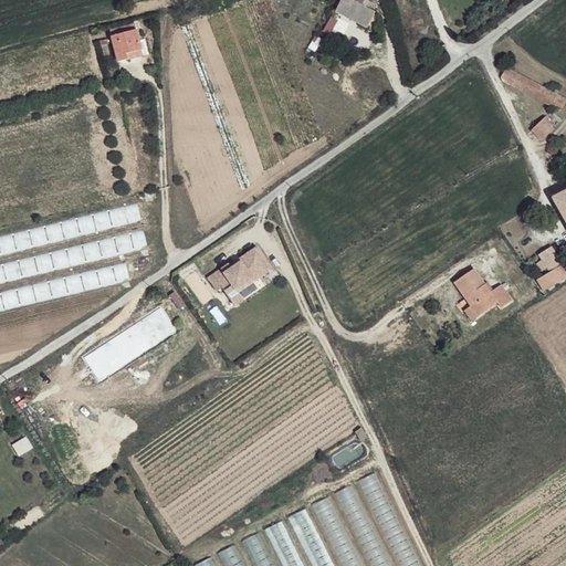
[(364,6),(365,2),(366,0),(342,0),(337,11),(368,29),(376,12),(375,12),(364,6)]
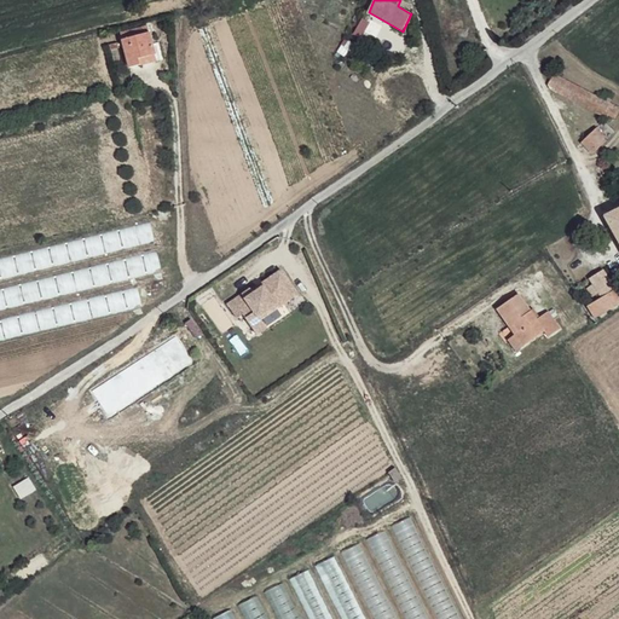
[(411,10),(399,3),(398,6),(410,13),(411,10)]
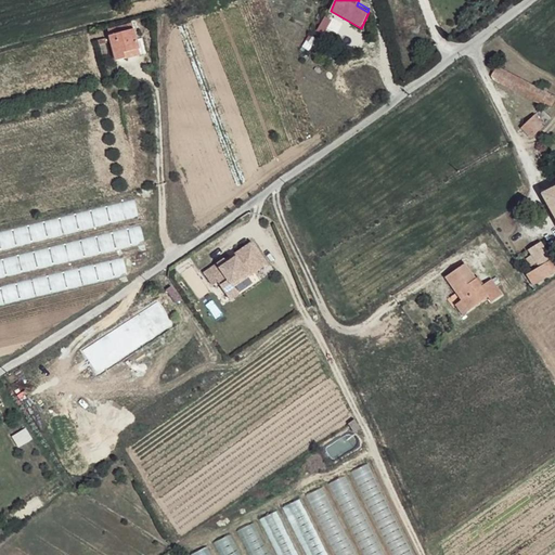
[(140,48),(138,39),(132,22),(108,29),(115,55),(140,48)]
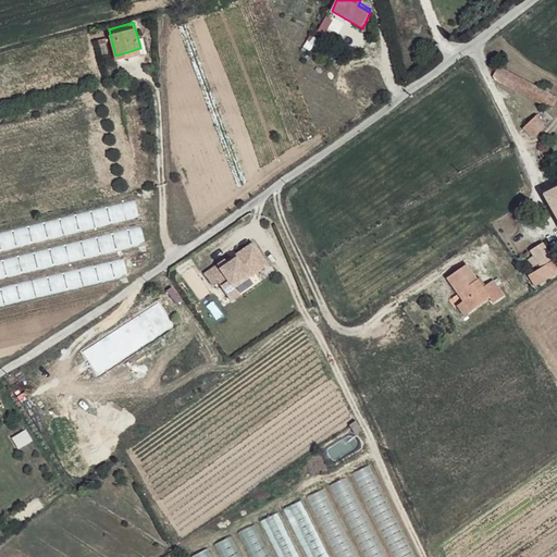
[(140,38),(138,39),(140,48),(115,56),(118,61),(145,53),(140,38)]
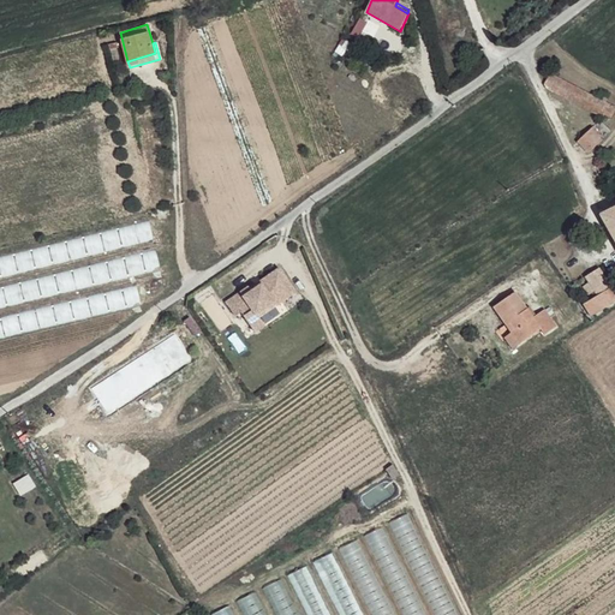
[(590,153),(604,137),(593,127),(578,142),(590,153)]
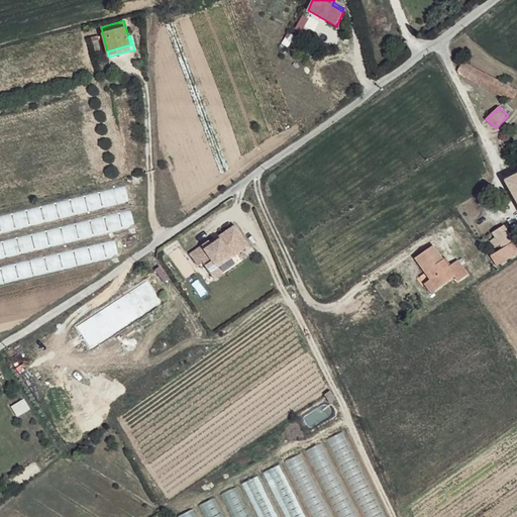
[(516,175),(506,181),(516,201),(516,175)]
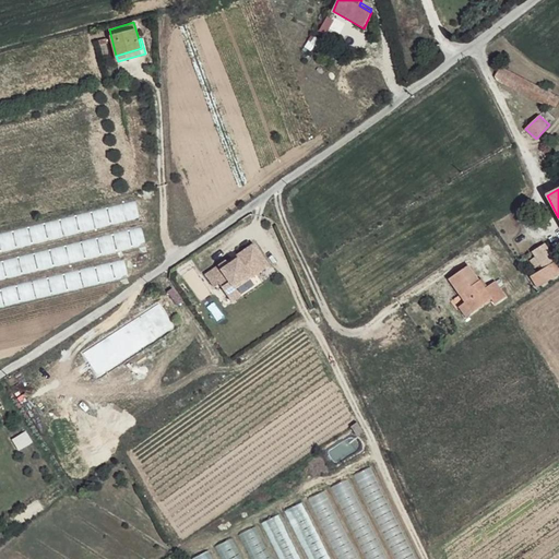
[(227,259),(206,273),(214,285),(221,282),(230,297),(240,290),(238,287),(236,283),(261,266),(259,263),(268,258),(256,242),(247,248),(249,250),(230,263),(228,260),(227,259)]
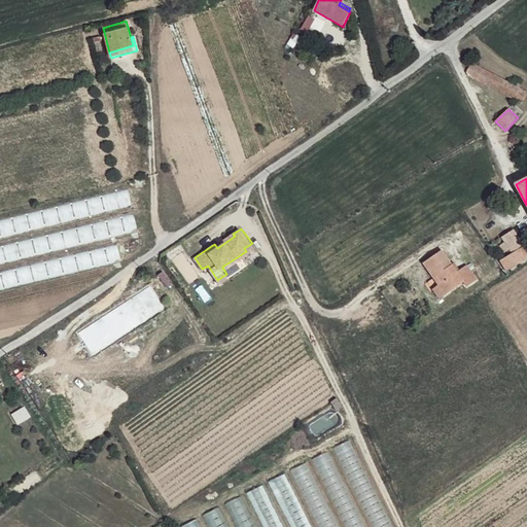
[(526,258),(526,249),(514,231),(503,238),(505,243),(500,246),(503,253),(506,252),(510,256),(500,261),(507,272),(526,258)]
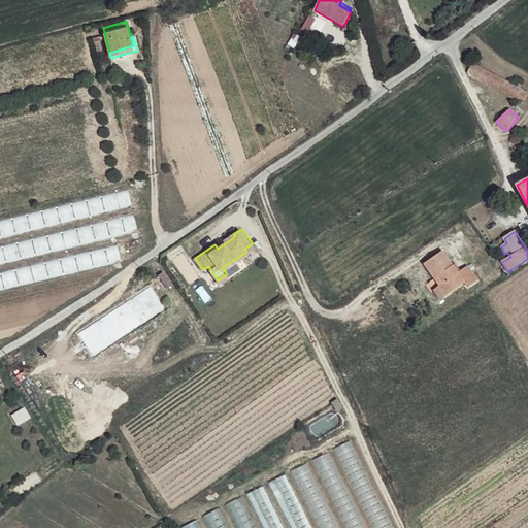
[(233,234),(216,245),(218,249),(235,236),(233,234)]
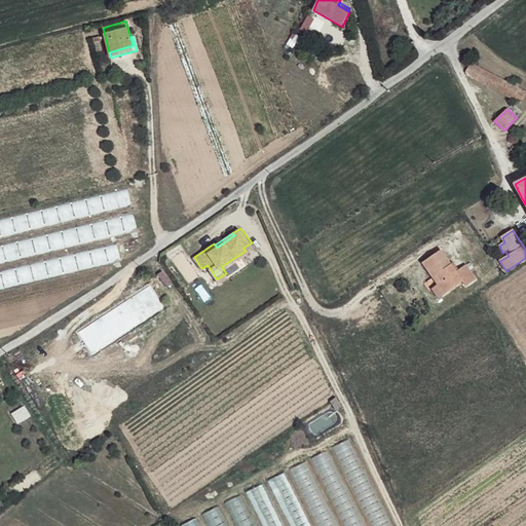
[(256,249),(252,242),(243,248),(246,251),(222,266),(224,270),(238,261),(256,249)]
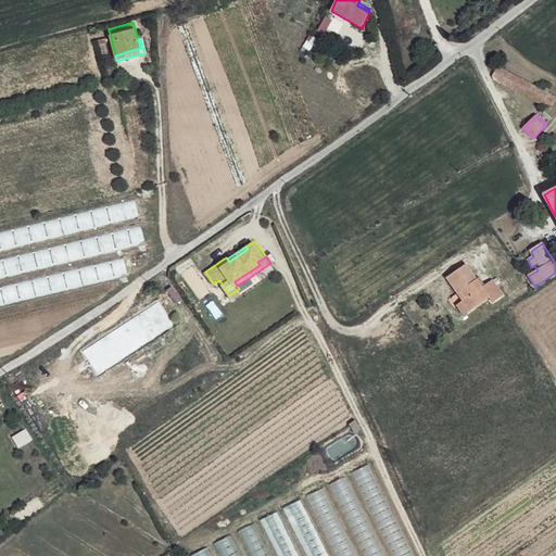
[(481,287),(475,279),(464,264),(445,277),(457,293),(460,291),(466,299),(463,301),(469,311),(488,298),(492,303),(502,295),(491,279),(483,285),(481,287)]
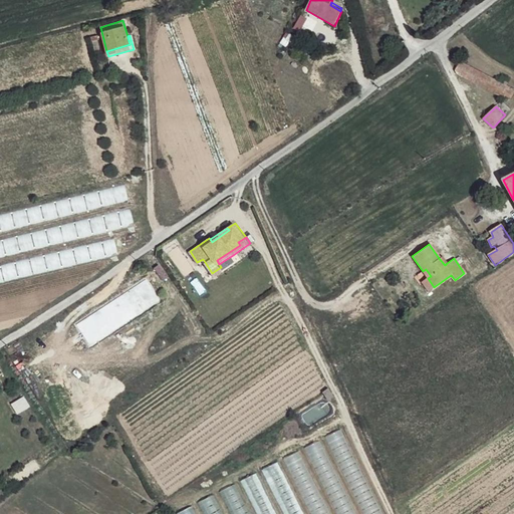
[(442,255),(439,258),(445,265),(447,263),(442,255)]
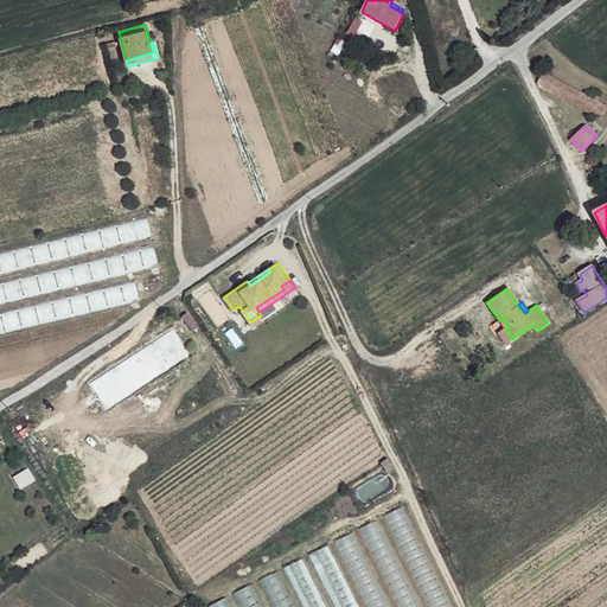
[(261,315),(250,323),(254,327),(264,320),(261,315)]
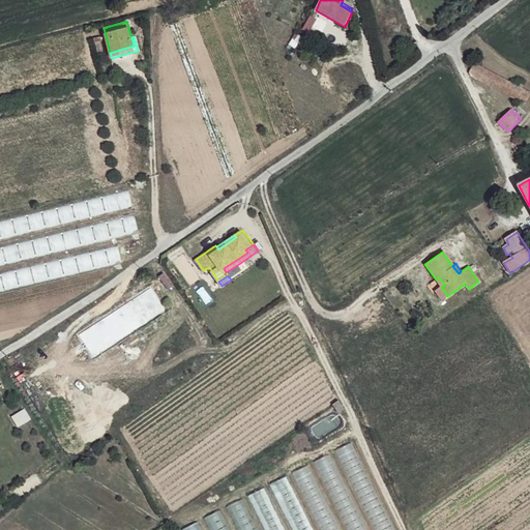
[(447,296),(441,287),(435,291),(441,300),(447,296)]
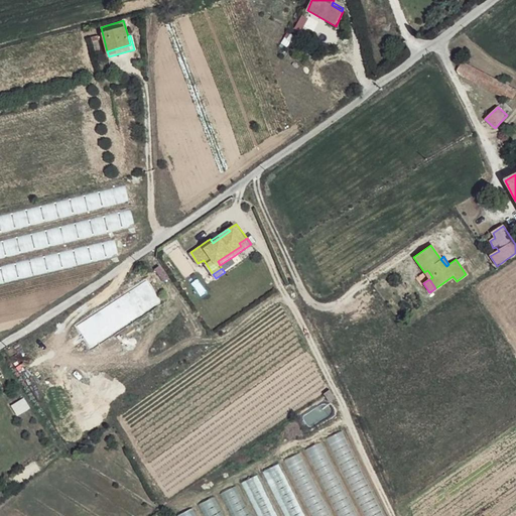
[(180,305),(174,310),(178,316),(183,311),(180,305)]
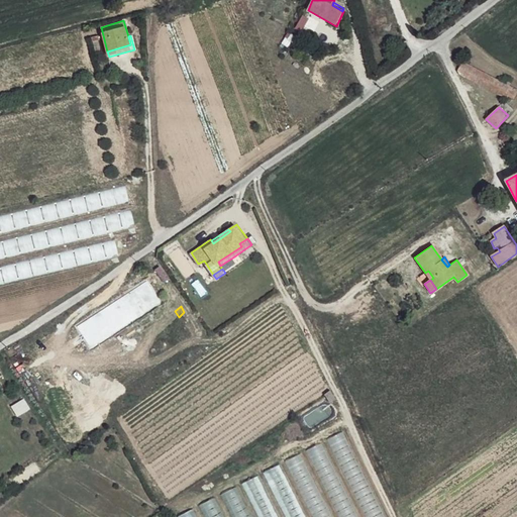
[(330,392),(325,396),(330,404),(336,401),(330,392)]
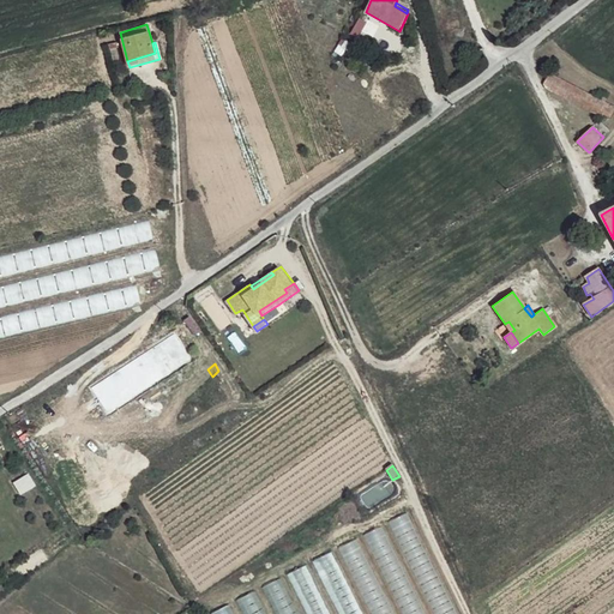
[(363,536),(372,553),(390,543),(380,527),(363,536)]
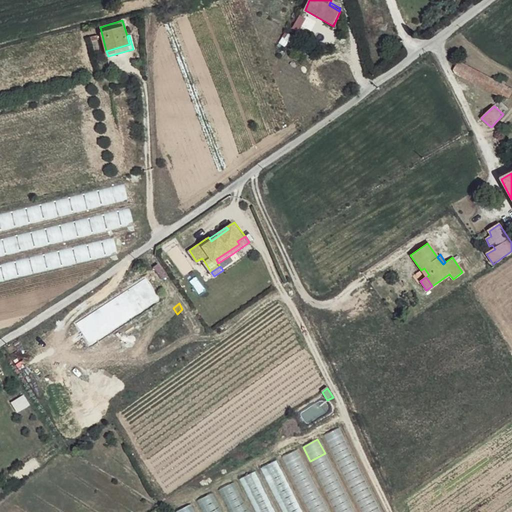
[(273,511),(254,472),(241,478),(257,511),(273,511)]
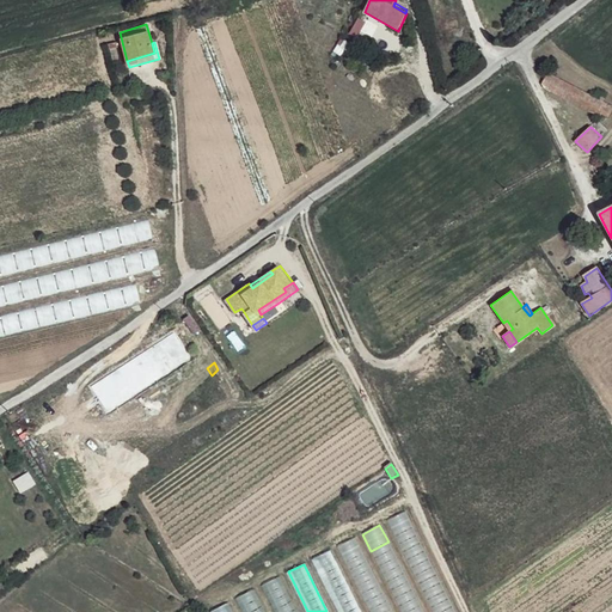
[(299,611),(281,575),(263,583),(276,611),(299,611)]
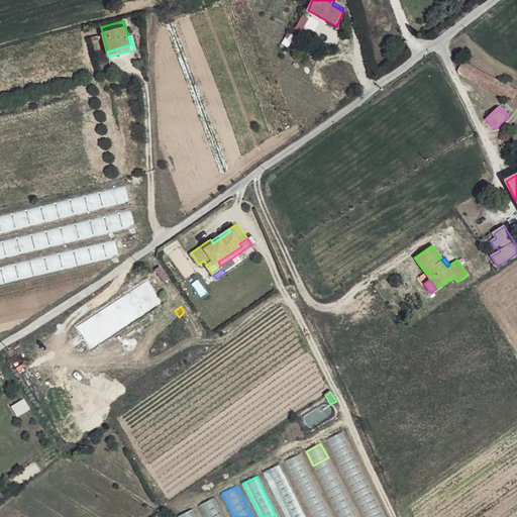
[(228,516),(219,496),(198,506),(199,507),(181,514),(182,516),(228,516)]
